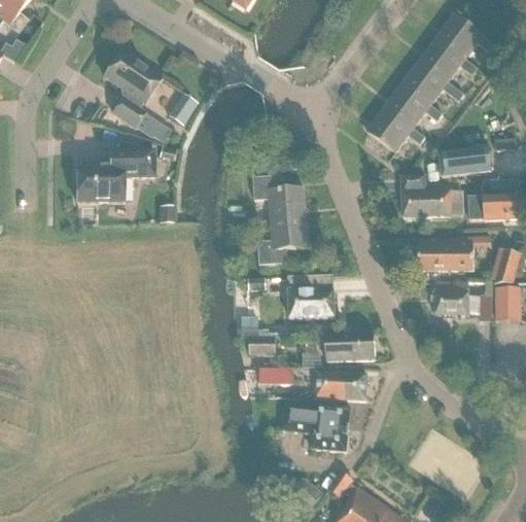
[(0,18),(7,24),(27,0),(0,0),(0,18)]
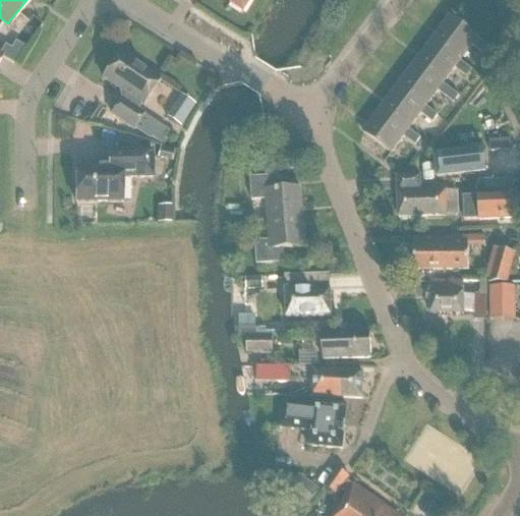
[(228,0),(228,1),(240,9),(246,0),(228,0)]
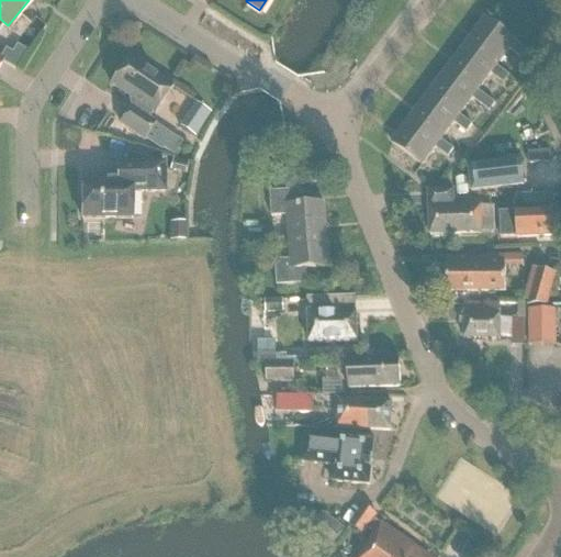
[(464,40),(495,63),(507,45),(520,55),(526,47),(514,37),(484,14),(464,40)]
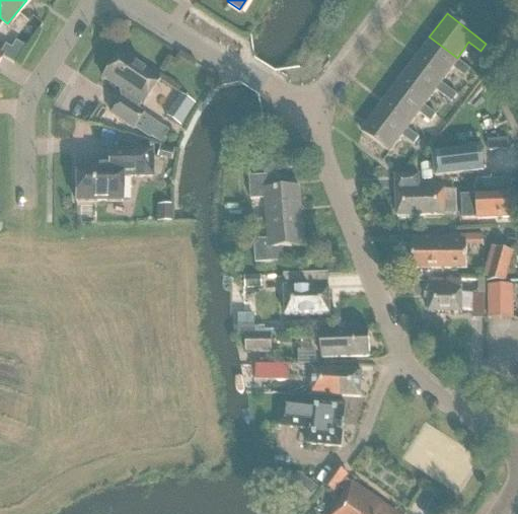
[(412,60),(440,80),(452,65),(463,73),(468,66),(457,58),(429,37),(412,60)]
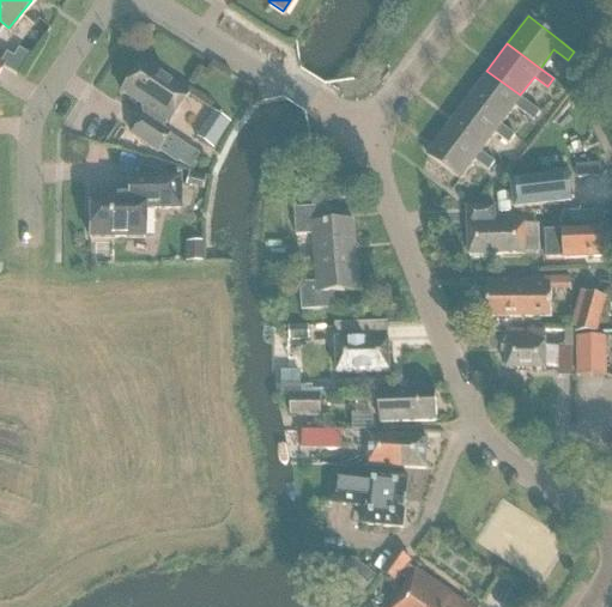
[(144,64),(138,60),(120,87),(149,108),(144,115),(141,114),(129,131),(156,149),(168,132),(159,127),(165,119),(168,120),(177,105),(168,98),(177,85),(161,74),(158,67),(151,62),(144,64)]
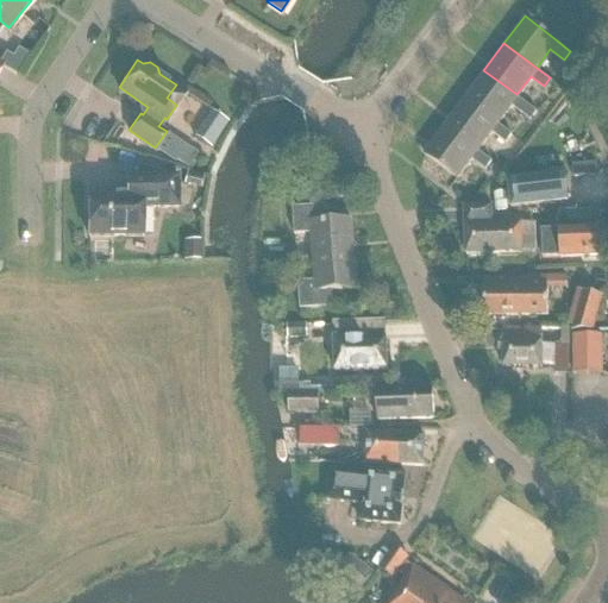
[(464,96),(496,120),(511,102),(528,117),(536,108),(516,94),(483,70),(464,96)]
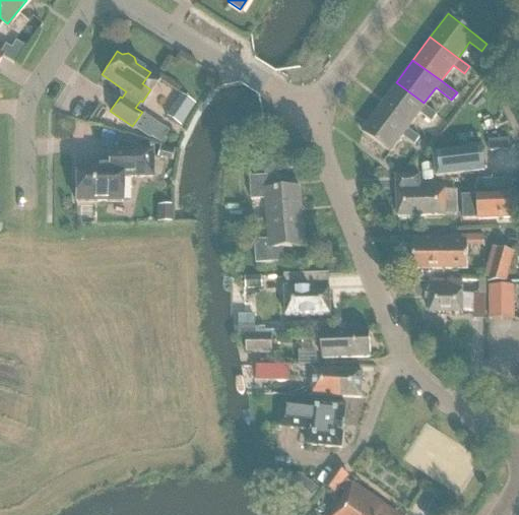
[(379,105),(406,126),(418,111),(431,119),(436,112),(424,103),(396,82),(379,105)]
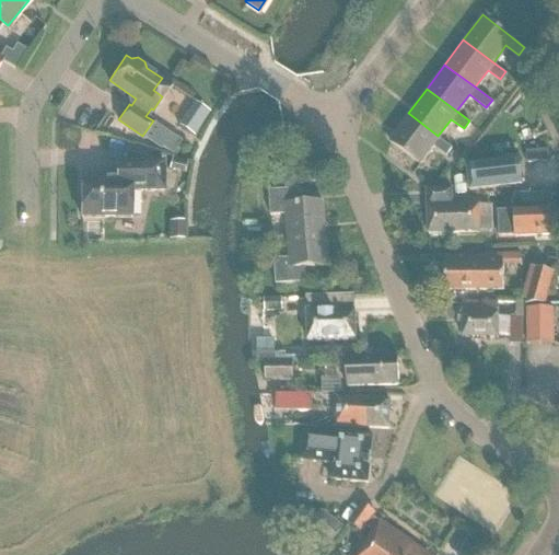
[(193,96),(178,119),(196,130),(211,107),(193,96)]
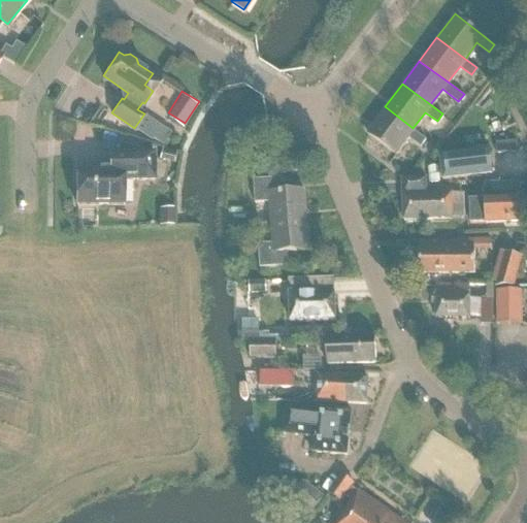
[(425,137),(413,128),(385,106),(367,130),(395,152),(407,135),(420,144),(425,137)]
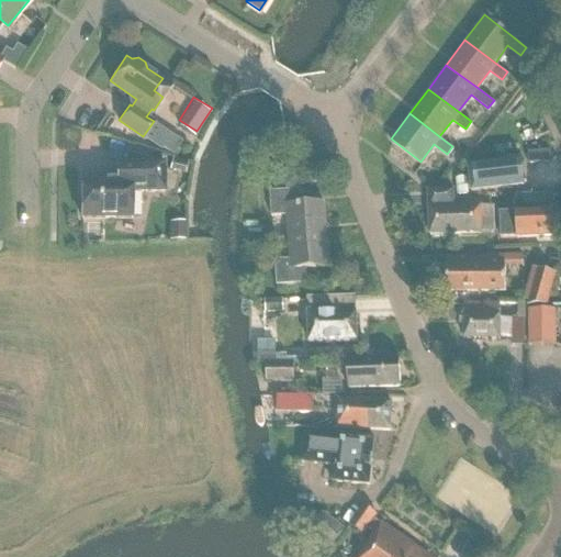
[(170,132),(161,145),(171,152),(180,138),(170,132)]
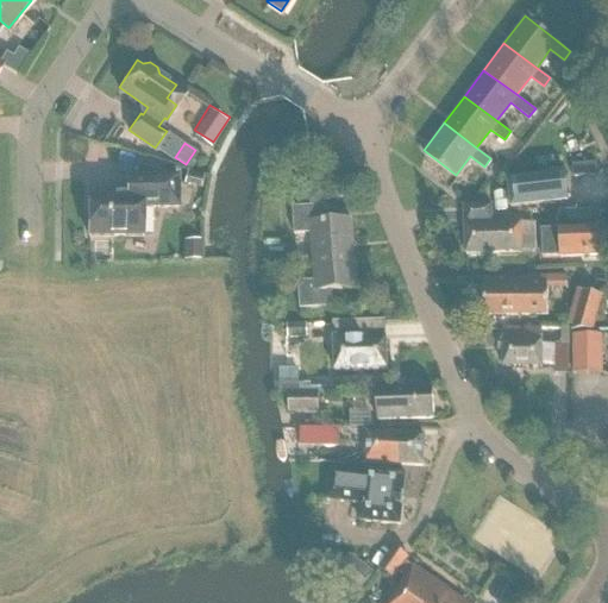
[(596,171),(595,157),(571,159),(572,174),(596,171)]
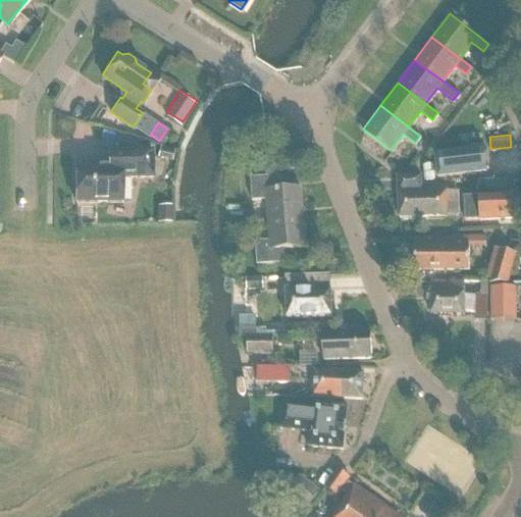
[(173,146),(160,142),(157,154),(170,157),(173,146)]
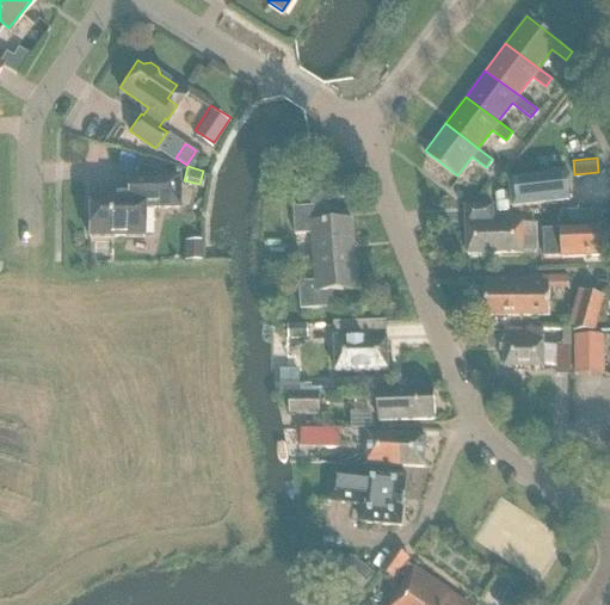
[(511,204),(568,197),(565,168),(507,174),(511,204)]
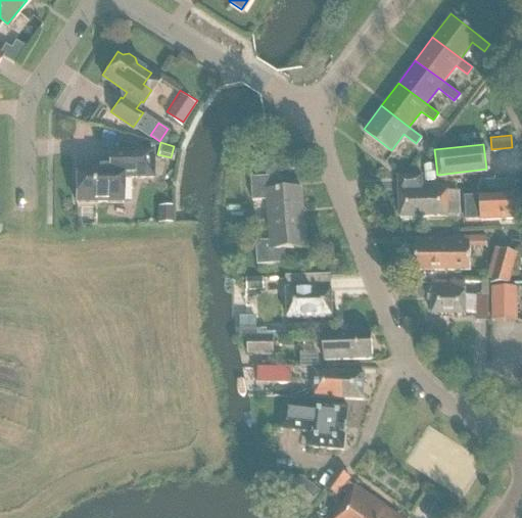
[(152,175),(151,148),(107,149),(107,166),(75,166),(75,200),(122,199),(122,176),(152,175)]
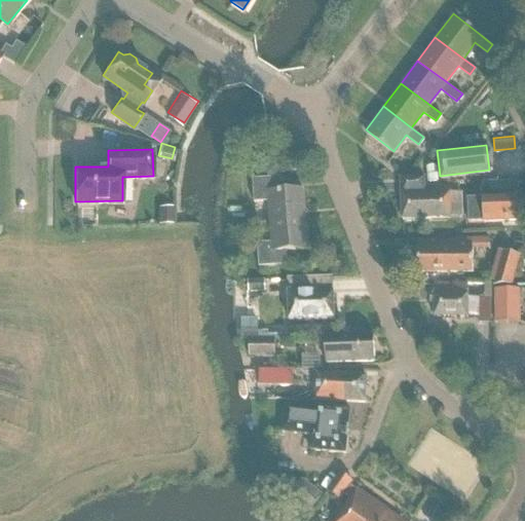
[(269,219),(304,216),(302,187),(280,188),(279,174),(251,176),(253,199),(268,198),(269,219)]
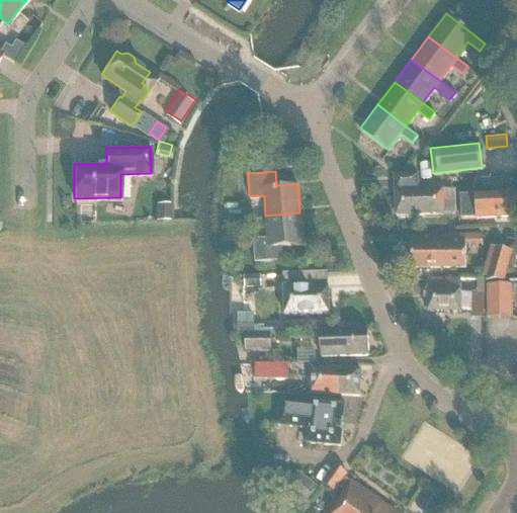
[(394,188),(395,212),(442,210),(461,209),(460,193),(451,194),(450,180),(429,181),(430,186),(417,187),(417,171),(393,172),(394,187),(395,187),(395,188),(394,188)]
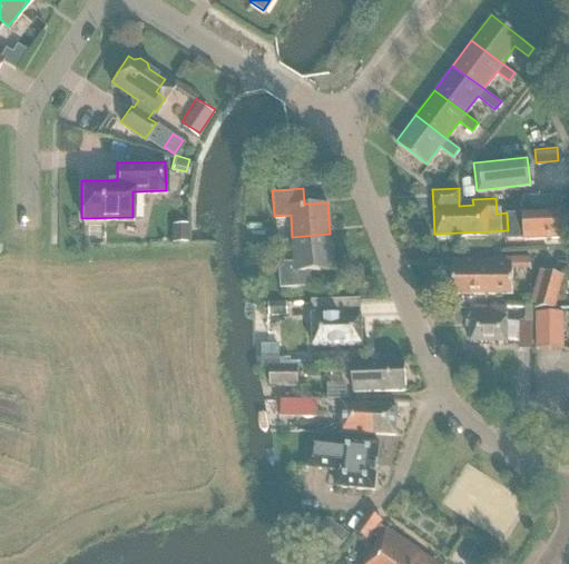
[(552,204),(551,191),(529,193),(529,204),(552,204)]
